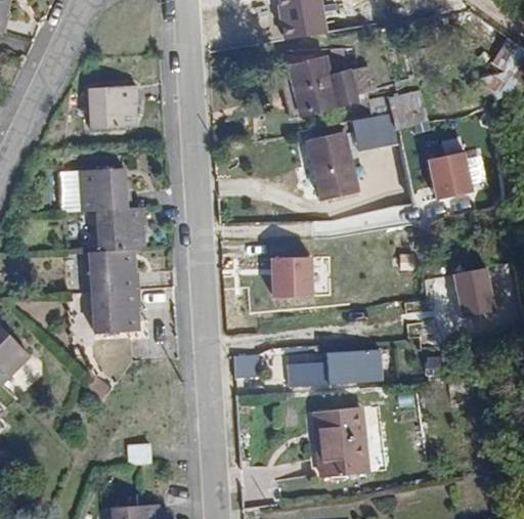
[(523,83),(523,46),(514,40),(511,38),(509,36),(492,61),(523,83)]
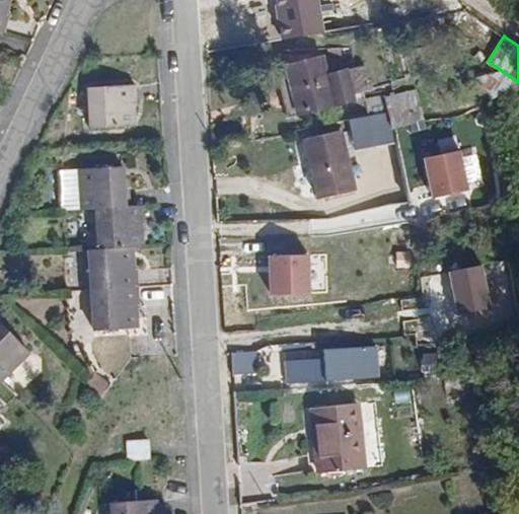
[(353,100),(351,92),(346,70),(326,74),(321,56),(285,64),(297,114),(353,100)]
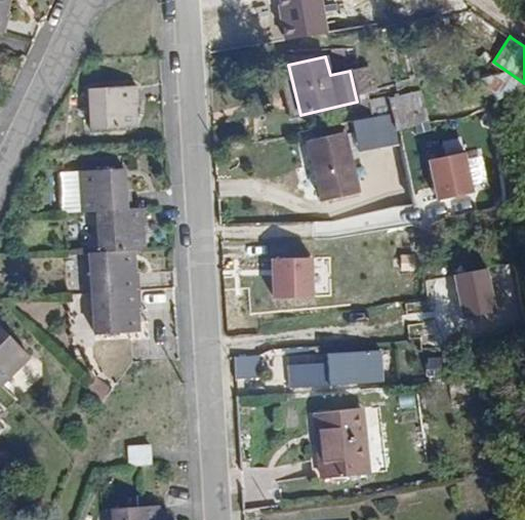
[(291,117),(300,115),(288,65),(279,67),(291,117)]
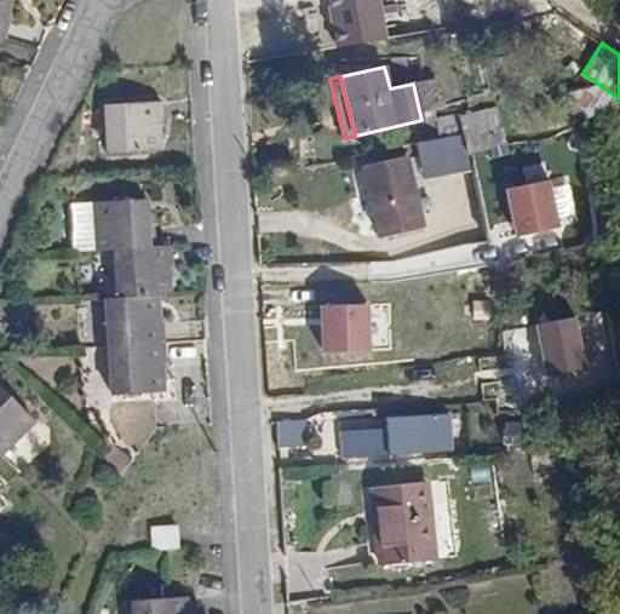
[(413,84),(419,110),(432,107),(440,105),(434,79),(413,84)]
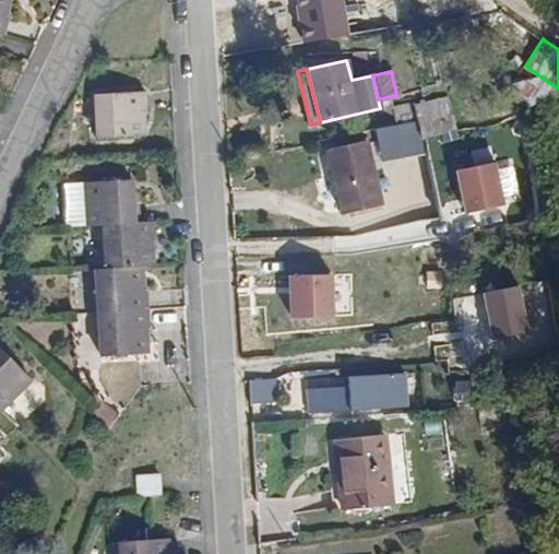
[(531,108),(558,97),(537,80),(514,86),(531,108)]
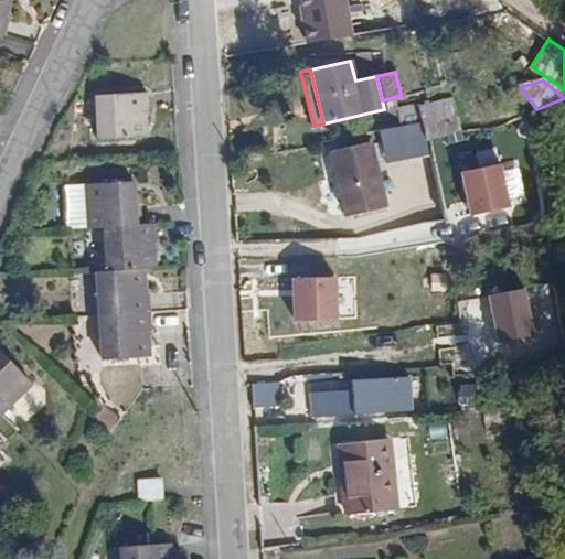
[(141,113),(148,113),(146,92),(95,93),(96,137),(142,136),(141,113)]
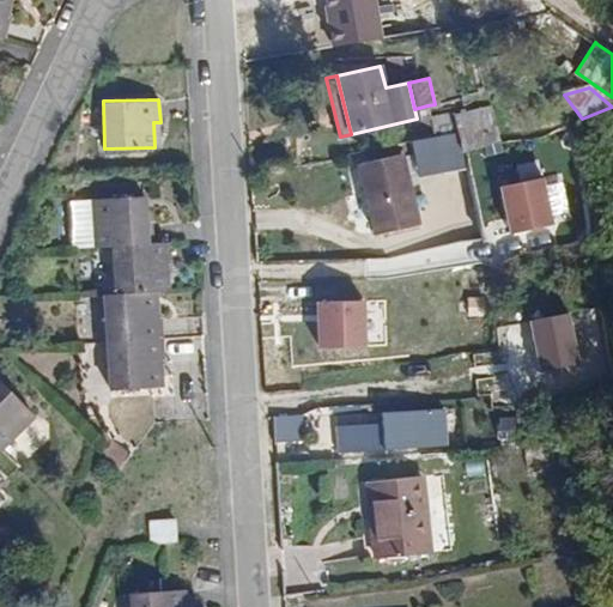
[(430,111),(428,105),(414,109),(417,119),(431,127),(432,137),(457,132),(454,114),(430,111)]
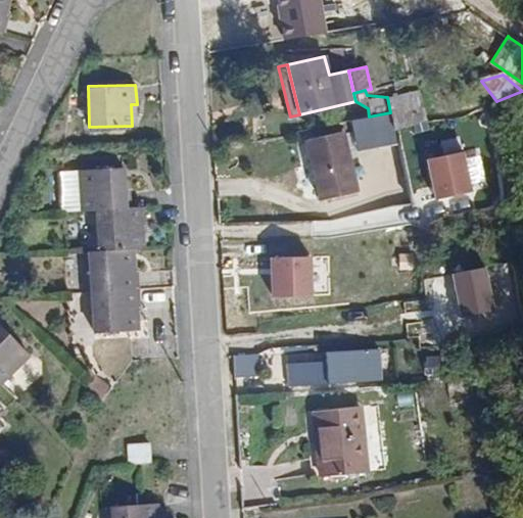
[(426,121),(420,90),(387,97),(390,112),(394,130),(426,121)]
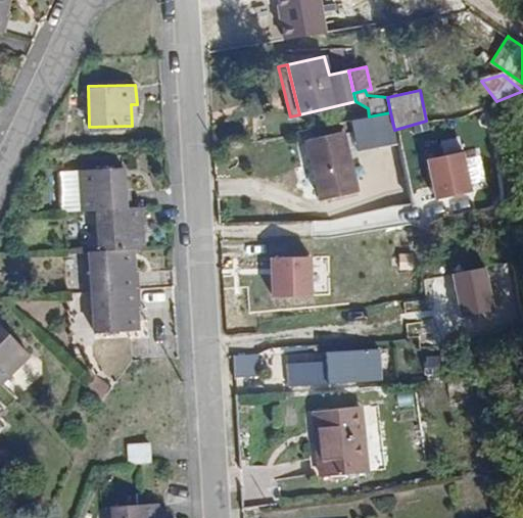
[(351,121),(357,151),(396,143),(394,130),(390,112),(369,116),(351,121)]
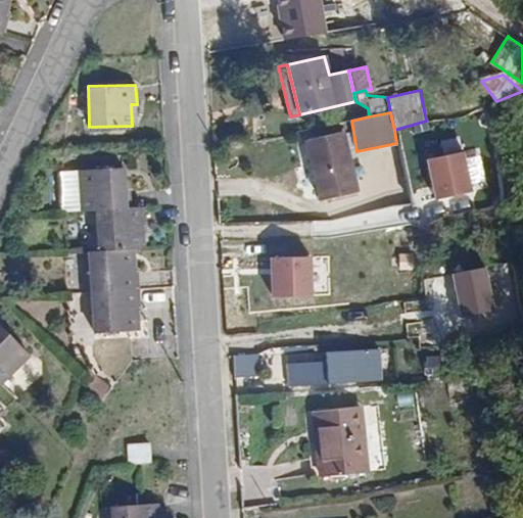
[(394,130),(396,143),(441,131),(437,118),(426,121),(394,130)]
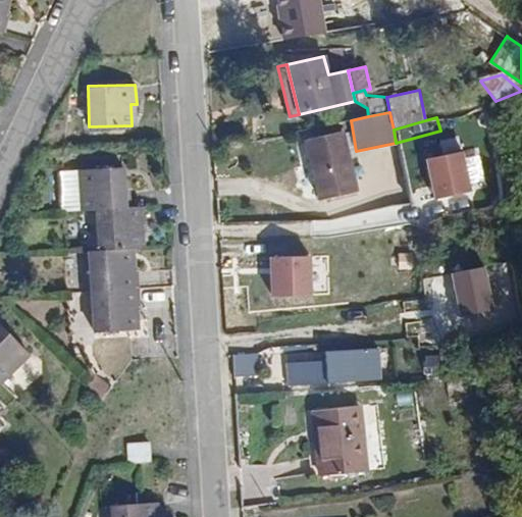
[(306,141),(319,138),(316,127),(304,130),(306,141)]
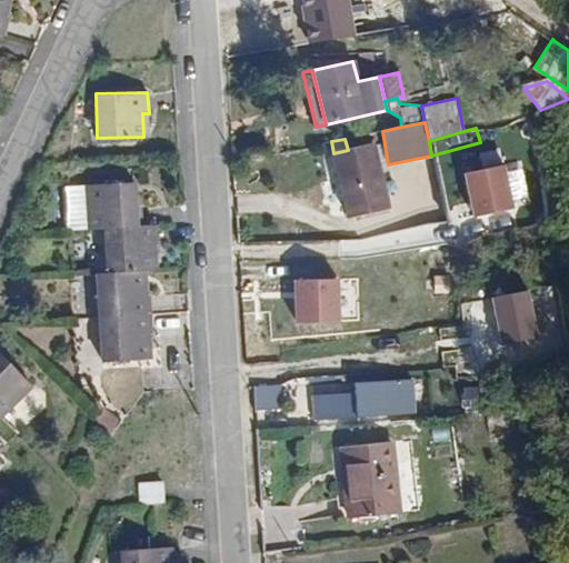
[(372,144),(348,150),(333,153),(346,215),(386,208),(372,144)]
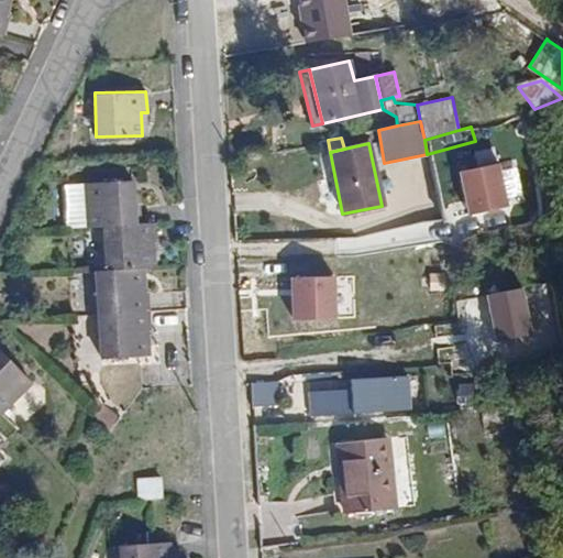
[(102,226),(141,223),(139,200),(133,200),(132,178),(85,182),(88,227),(102,226)]
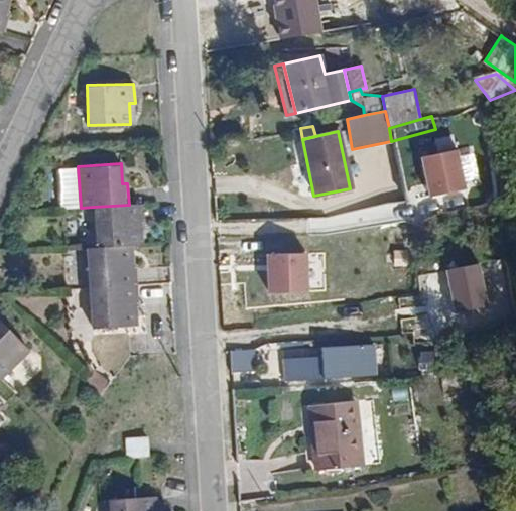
[(443,173),(445,185),(471,179),(469,167),(443,173)]
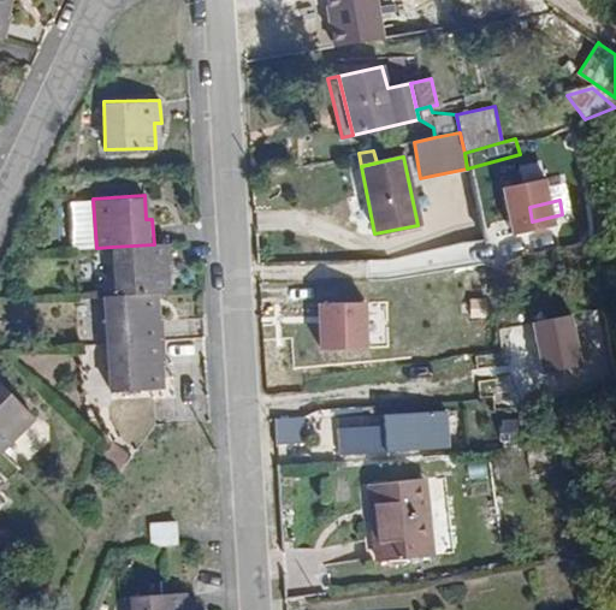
[(523,229),(522,224),(532,221),(529,207),(528,203),(477,215),(481,238),(523,229)]
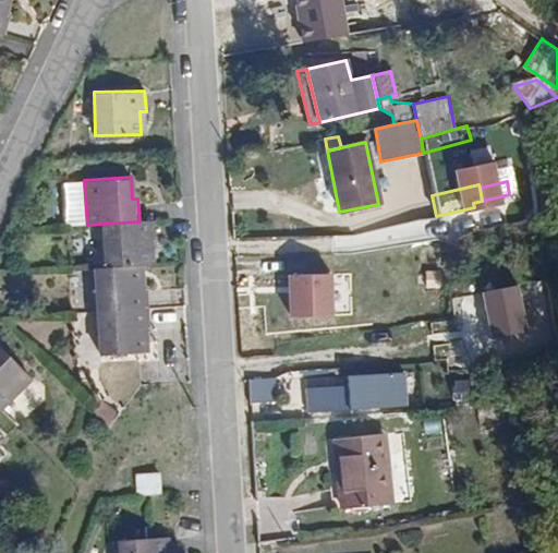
[(149,243),(152,243),(150,220),(140,221),(101,224),(102,266),(140,264),(150,264),(149,243)]
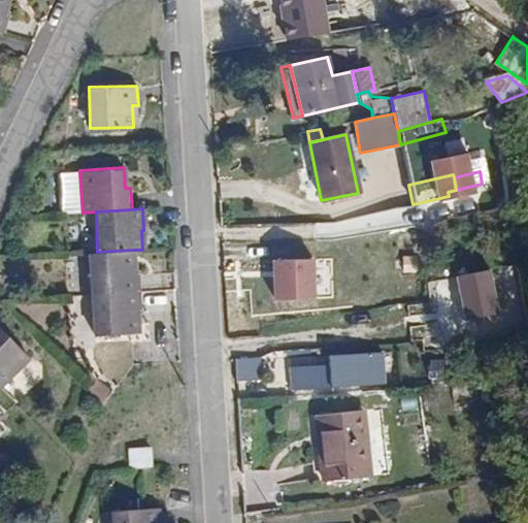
[(420,238),(377,241),(383,276),(424,271),(422,255),(420,238)]
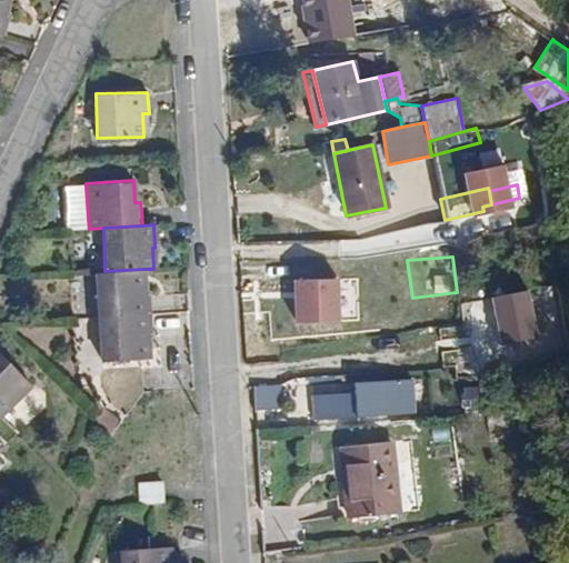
[(147,290),(143,290),(142,269),(105,271),(95,272),(97,315),(149,313),(147,290)]
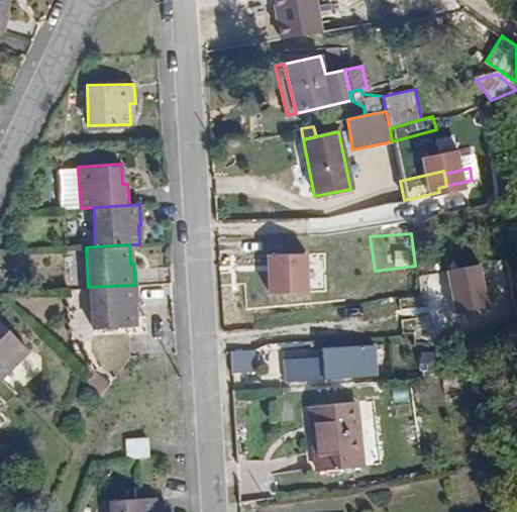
[(270,249),(272,290),(315,288),(313,247),(270,249)]
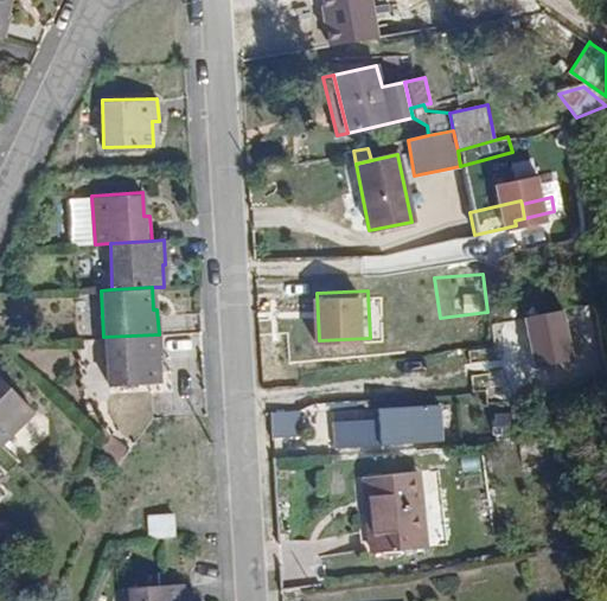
[(154,358),(161,358),(159,334),(103,337),(106,387),(155,383),(154,358)]
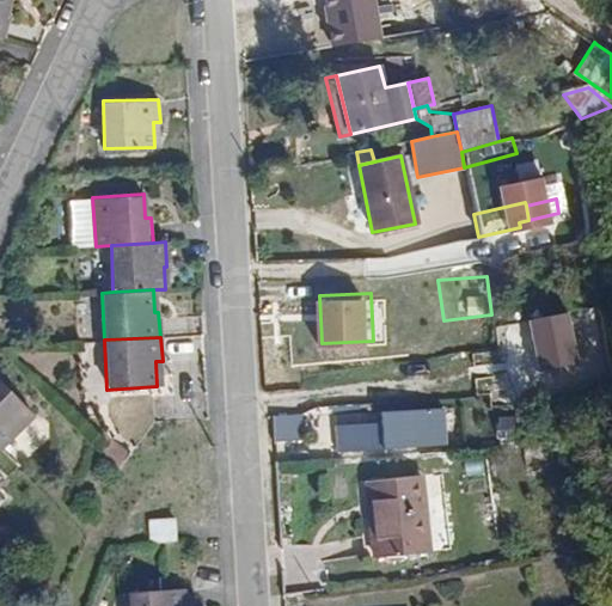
[(0,441),(31,412),(0,380),(0,441)]
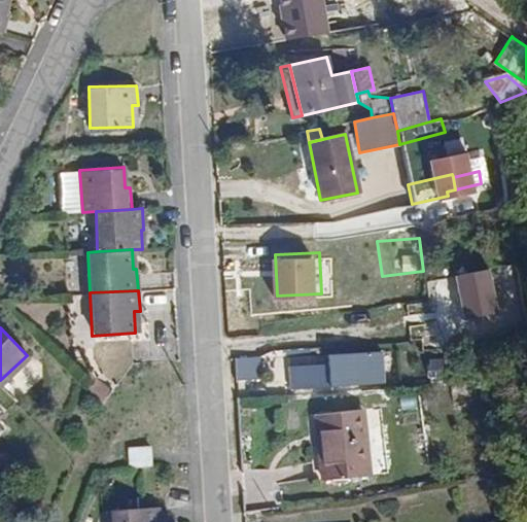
[(286,387),(388,383),(387,351),(314,354),(315,364),(286,366),(286,387)]
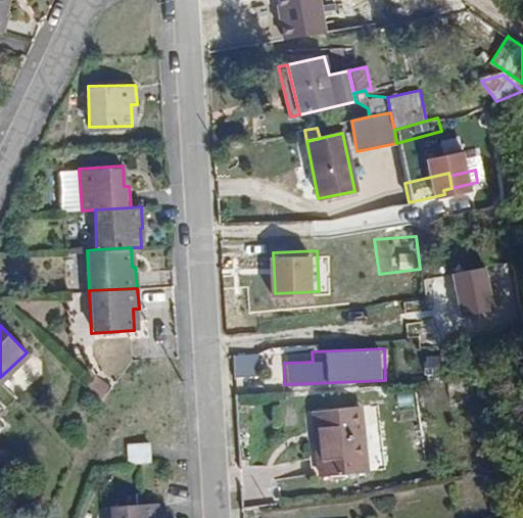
[(425,376),(441,377),(443,352),(426,351),(425,376)]
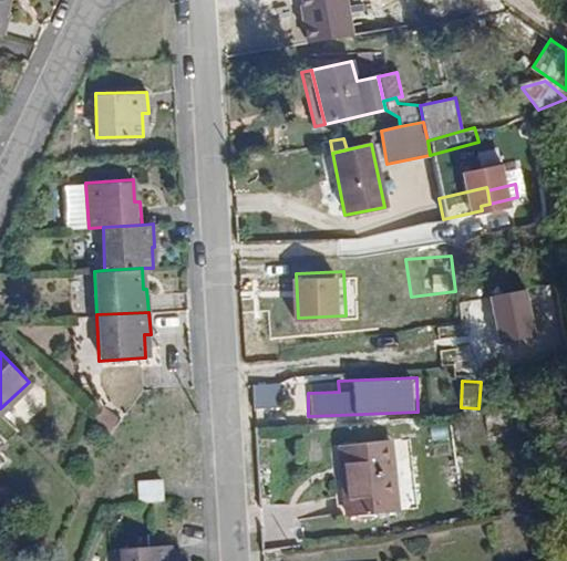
[(346,516),(394,510),(388,439),(338,445),(346,516)]
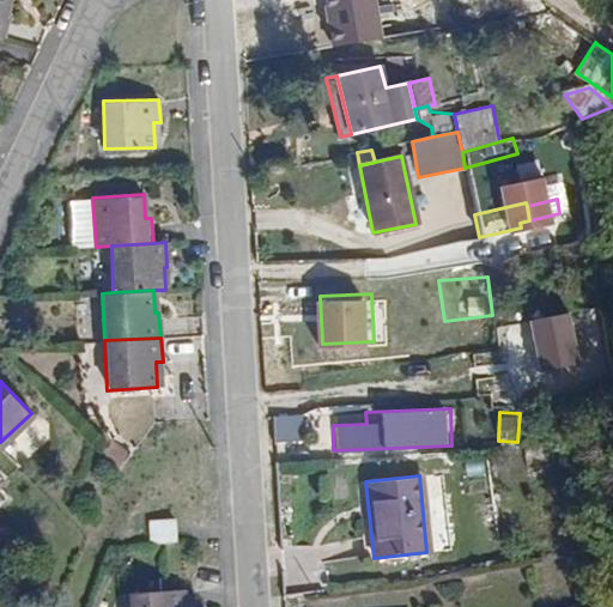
[(147,542),(173,541),(171,517),(146,519),(147,542)]
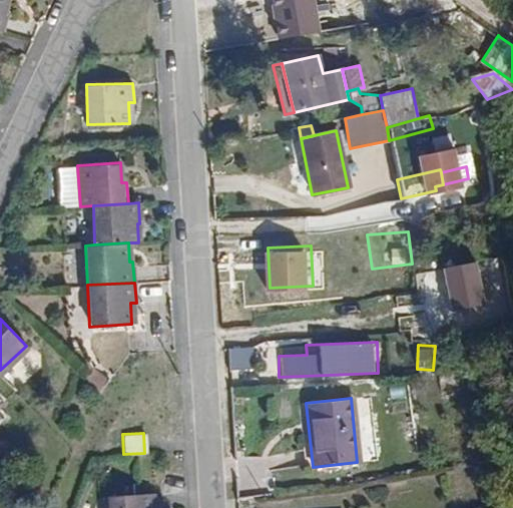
[(243,443),(238,443),(238,491),(264,491),(263,453),(243,453),(243,443)]
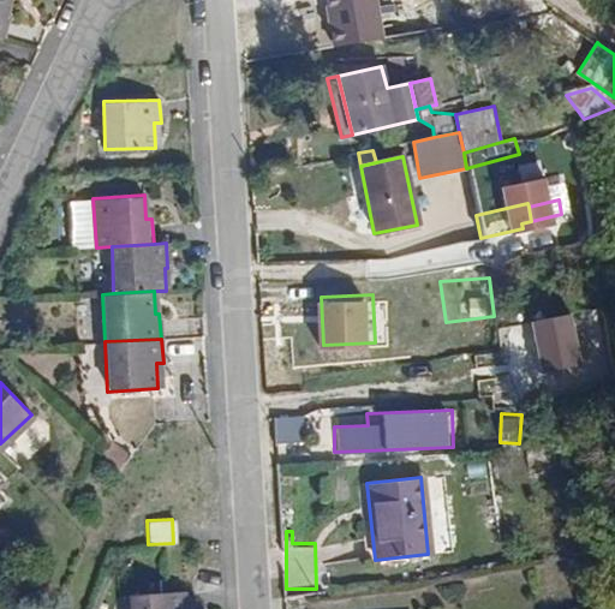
[(183,608),(183,592),(127,595),(127,608),(183,608)]
